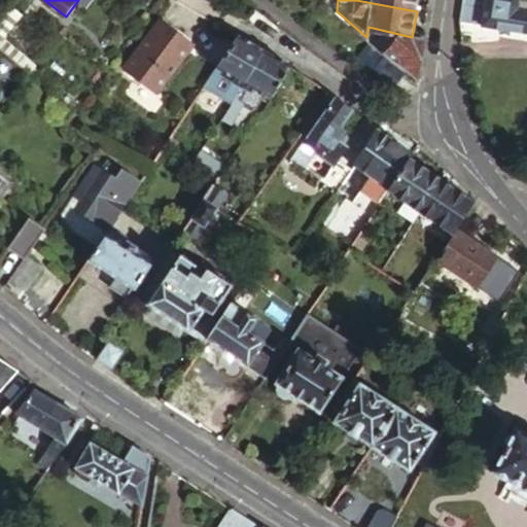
[(356,0),(417,11),(418,0),(356,0)]
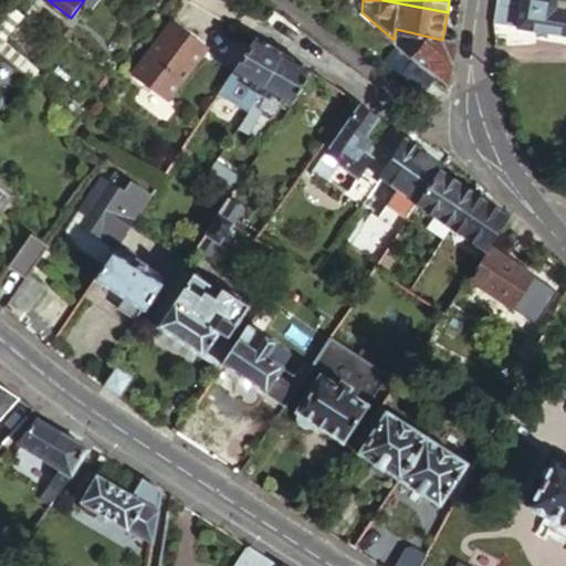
[(565,0),(500,0),(496,23),(565,34),(565,0)]
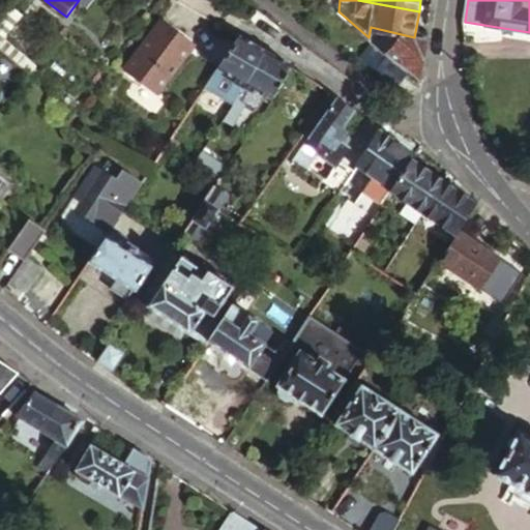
[(10,3),(0,17),(0,48),(31,72),(38,63),(5,37),(24,13),(10,3)]
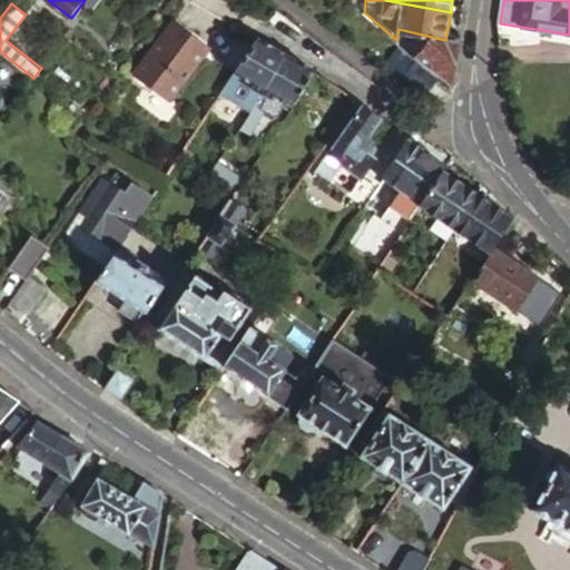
[(208,47),(174,22),(138,74),(173,97),(208,47)]
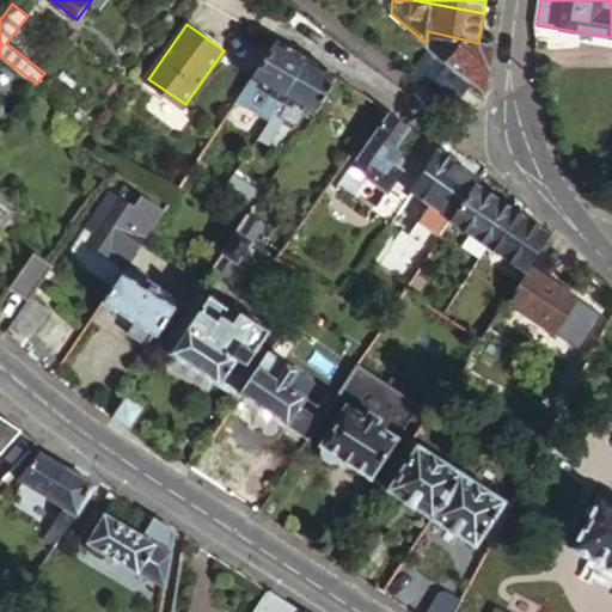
[(451,44),(453,37),(428,31),(427,37),(451,44)]
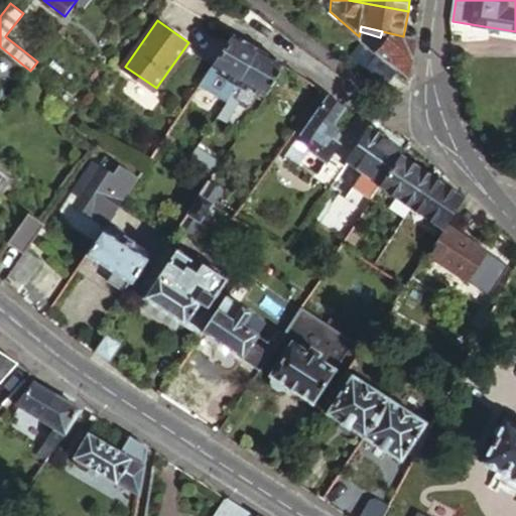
[(411,62),(415,38),(403,36),(382,31),(380,37),(377,51),(384,56),(409,79),(411,62)]
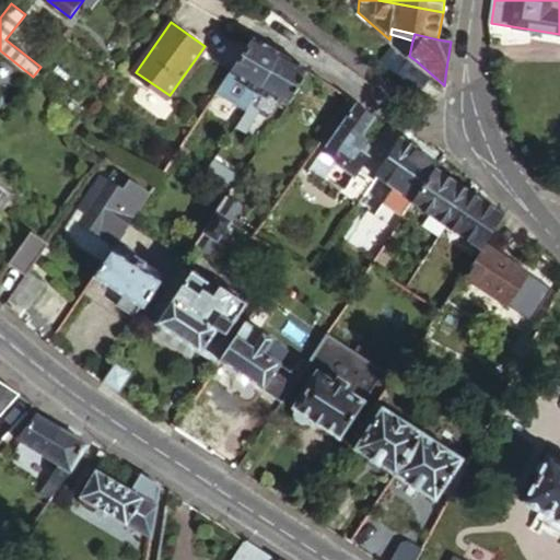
[(245,107),(256,91),(280,53),(252,36),(217,90),(245,107)]
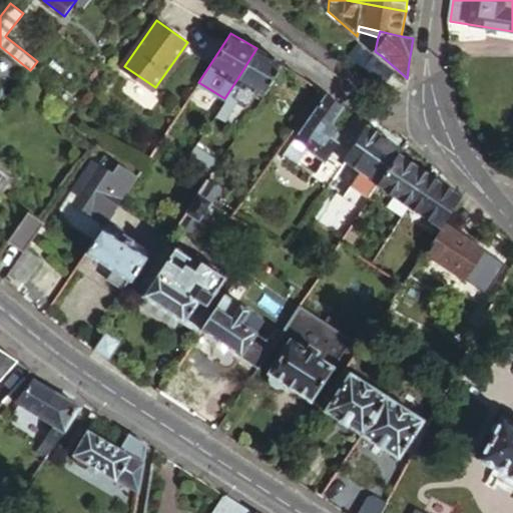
[(393,69),(357,42),(348,55),(384,83),(393,69)]
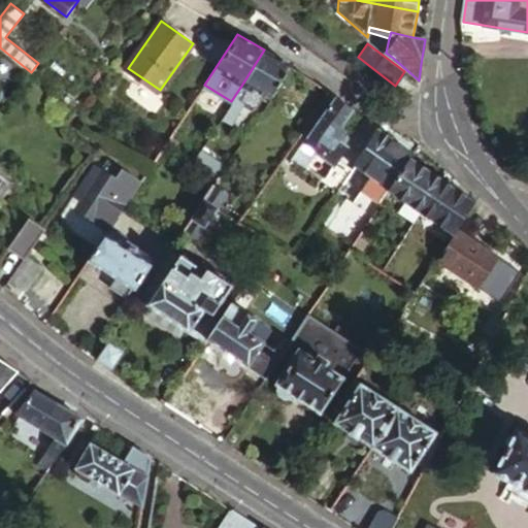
[(264,50),(241,86),(250,92),(252,89),(268,99),(290,65),(264,50)]
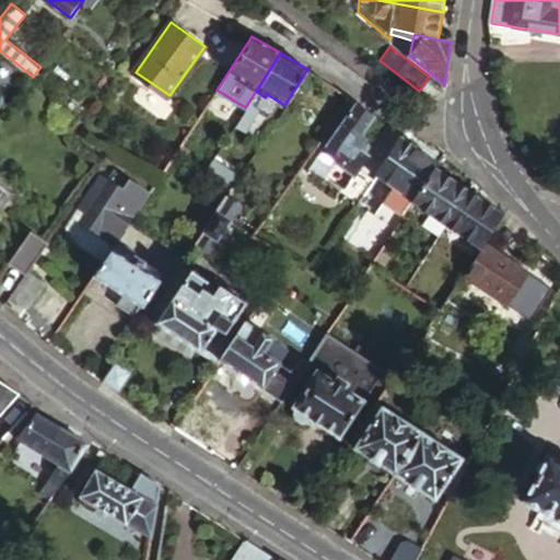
[(369,112),(347,96),(345,94),(299,162),(321,176),(333,159),(352,172),(356,166),(365,151),(356,146),(363,135),(357,129),(369,112)]
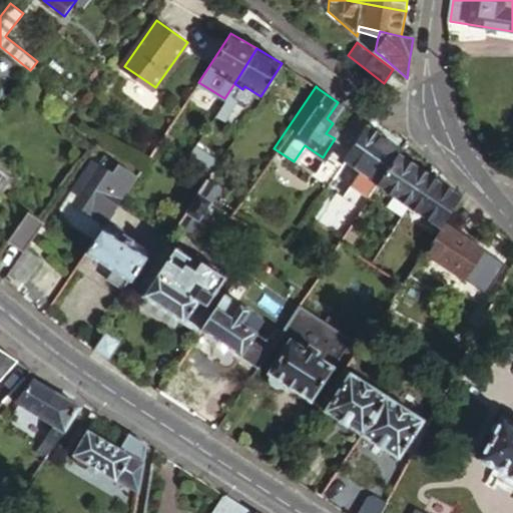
[(367,123),(345,157),(361,168),(346,193),(338,188),(320,216),(346,233),(379,182),(398,152),(401,147),(367,123)]
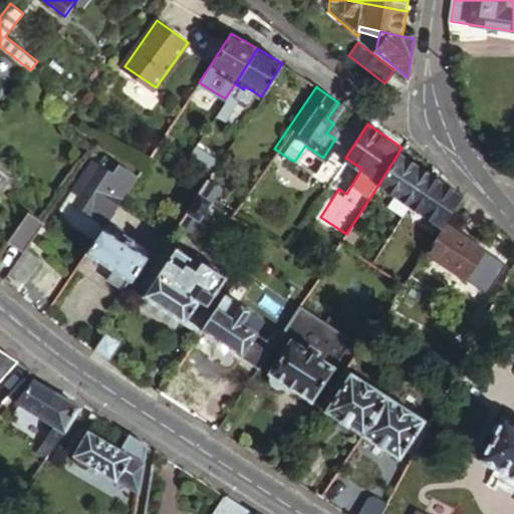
[(197,144),(190,155),(213,171),(221,159),(197,144)]
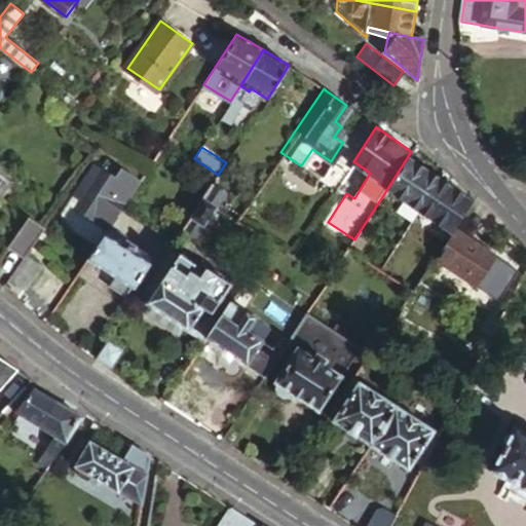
[(118,216),(142,179),(109,156),(77,205),(96,218),(104,207),(118,216)]
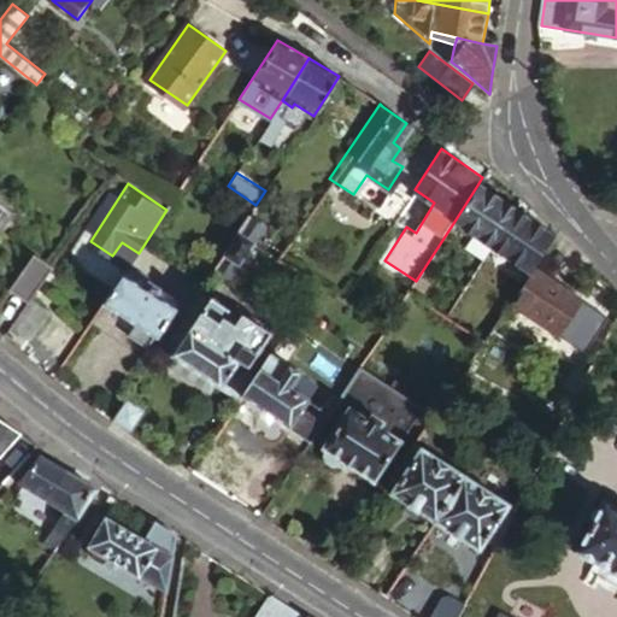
[(392,183),(388,189),(376,209),(394,222),(411,195),(392,183)]
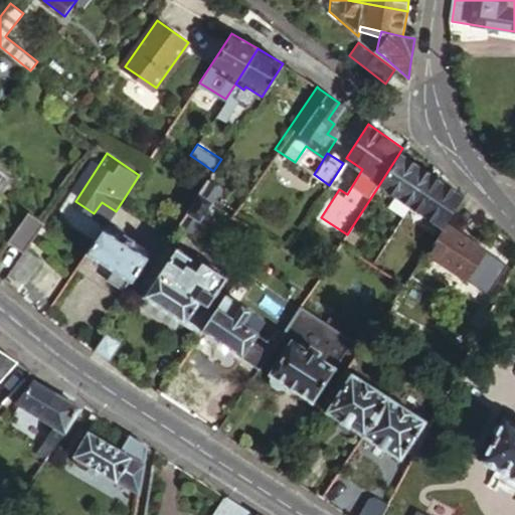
[(380,183),(411,204),(431,174),(399,153),(380,183)]
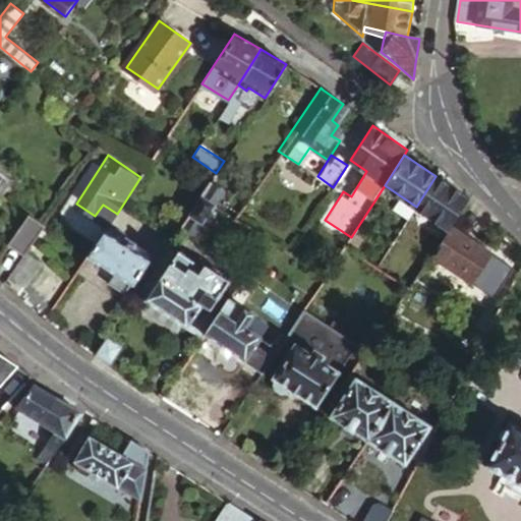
[(0,188),(10,175),(0,167),(0,188)]
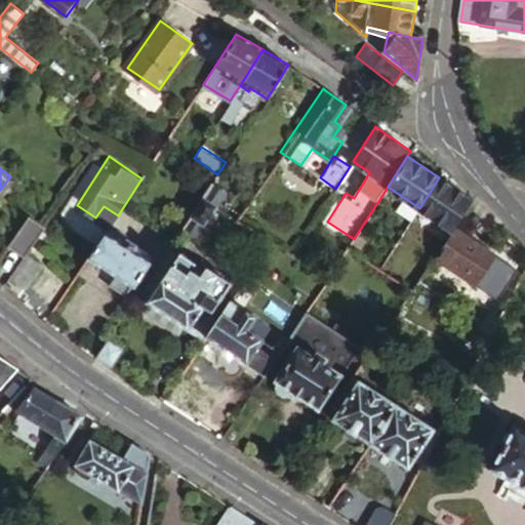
[(419,208),(452,230),(454,227),(472,200),(439,177),(419,208)]
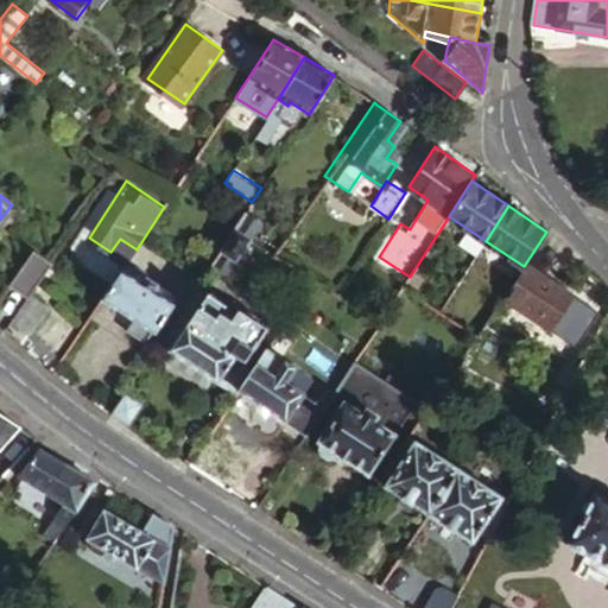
[(263,219),(248,209),(239,223),(253,233),(263,219)]
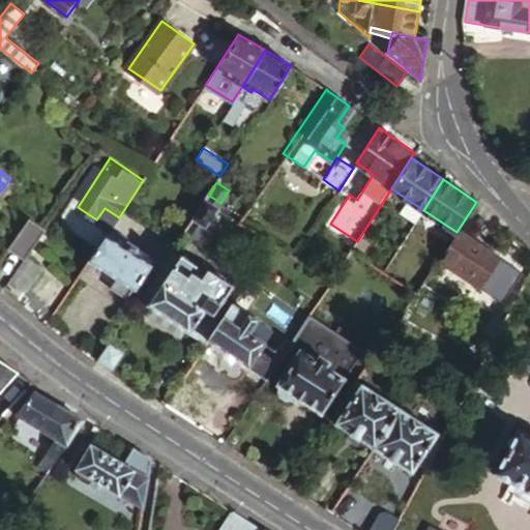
[(222,203),(221,203),(208,195),(195,215),(208,224),(222,203)]
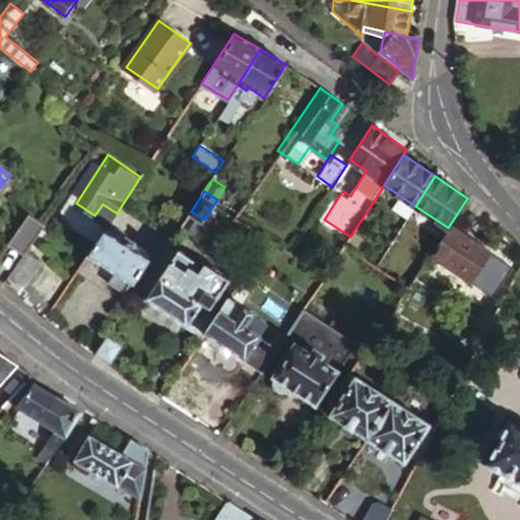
[(27,252),(46,224),(30,213),(10,243),(25,255),(27,252)]
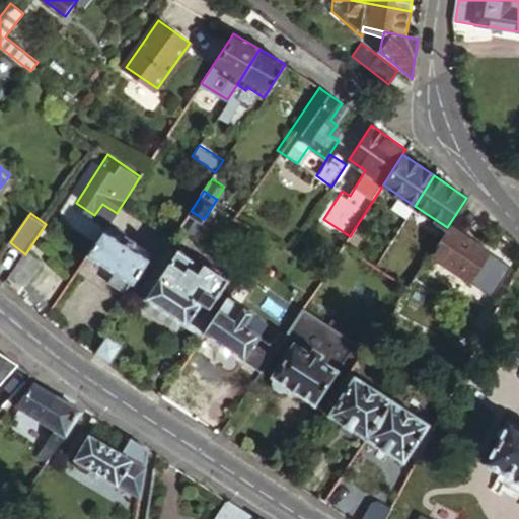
[(119,222),(114,218),(92,250),(119,269),(114,276),(129,286),(134,279),(138,281),(154,255),(133,240),(137,234),(127,227),(123,234),(115,228),(119,222)]
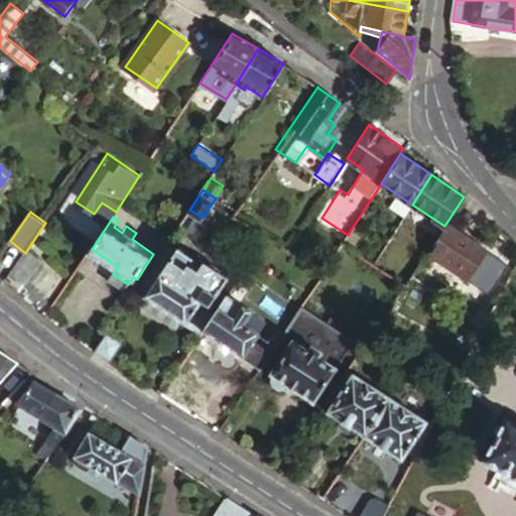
[(488,253),(446,223),(444,226),(426,252),(447,266),(440,277),(457,288),(464,277),(470,281),(488,253)]
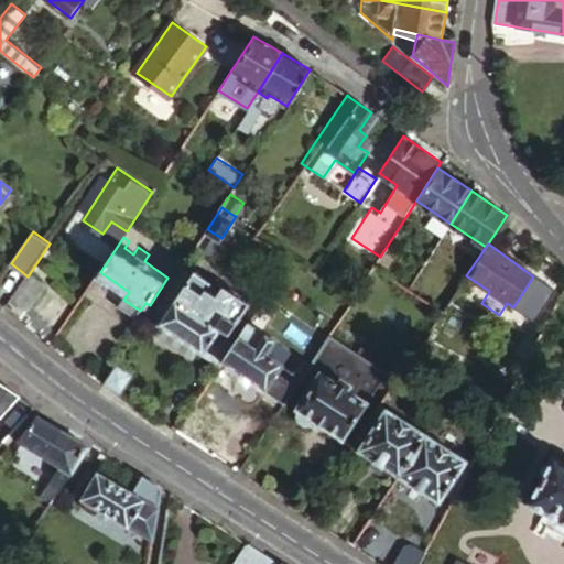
[(49,285),(30,273),(28,277),(13,299),(32,310),(49,285)]
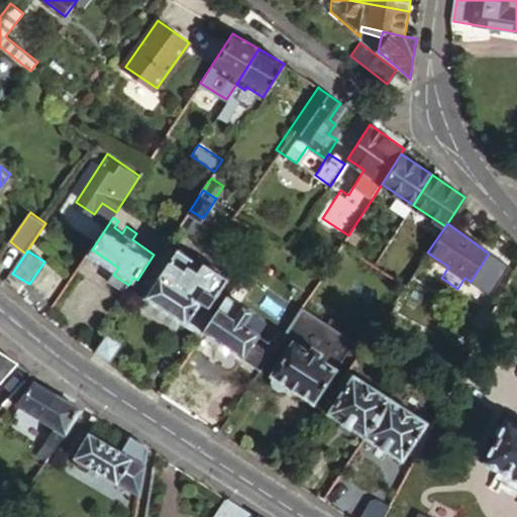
[(205,331),(229,294),(221,289),(228,278),(204,262),(202,266),(181,251),(149,301),(202,336),(205,331)]
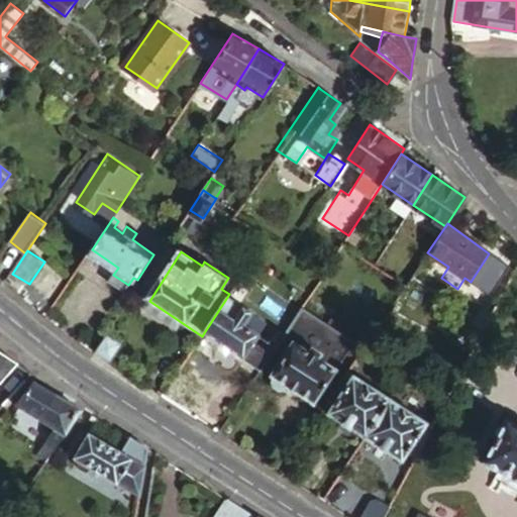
[(231,292),(229,294),(205,331),(263,369),(276,348),(234,321),(246,302),(231,292)]
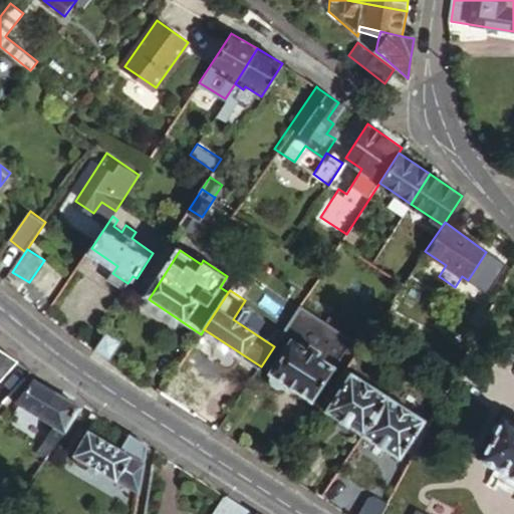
[(314,309),(303,301),(298,308),(309,316),(314,309)]
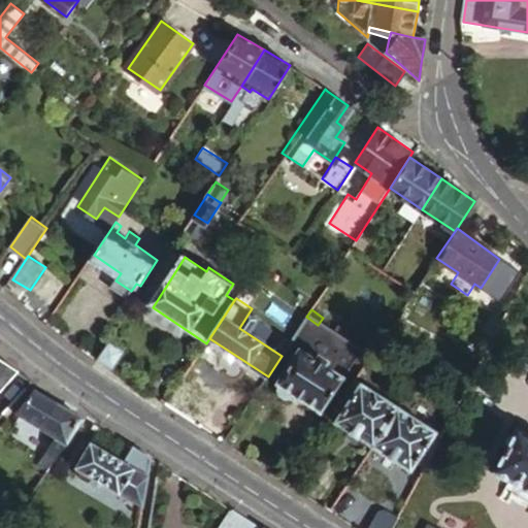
[(126,350),(112,341),(100,360),(112,368),(126,350)]
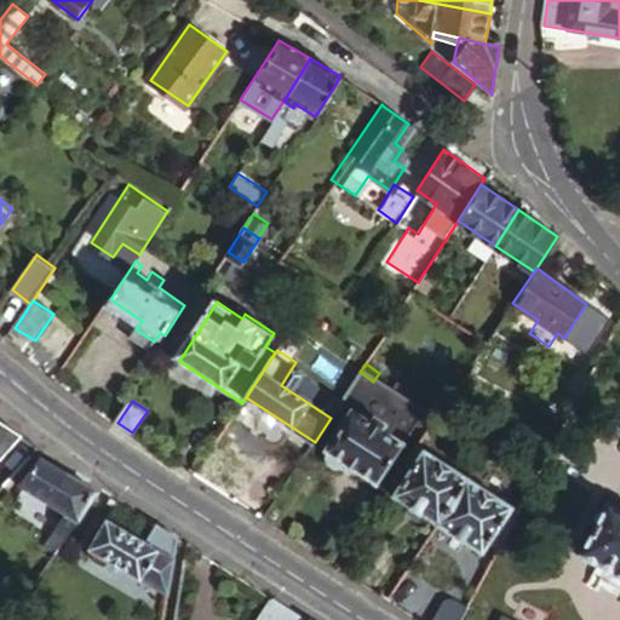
[(411,440),(355,402),(326,447),(380,483),(411,440)]
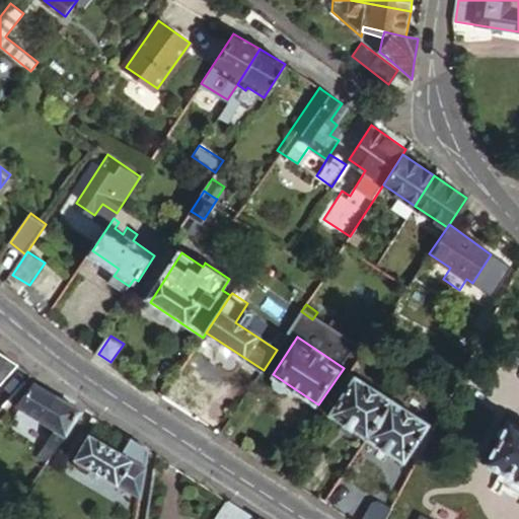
[(0,380),(16,363),(0,352),(0,380)]
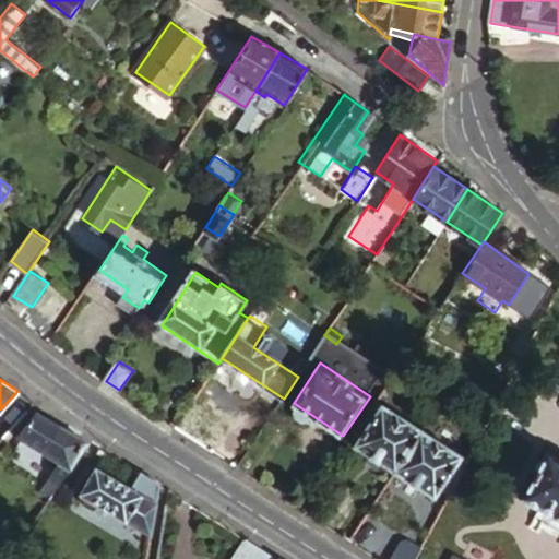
[(356,447),(392,472),(420,429),(377,400),(355,432),(363,437),(356,447)]
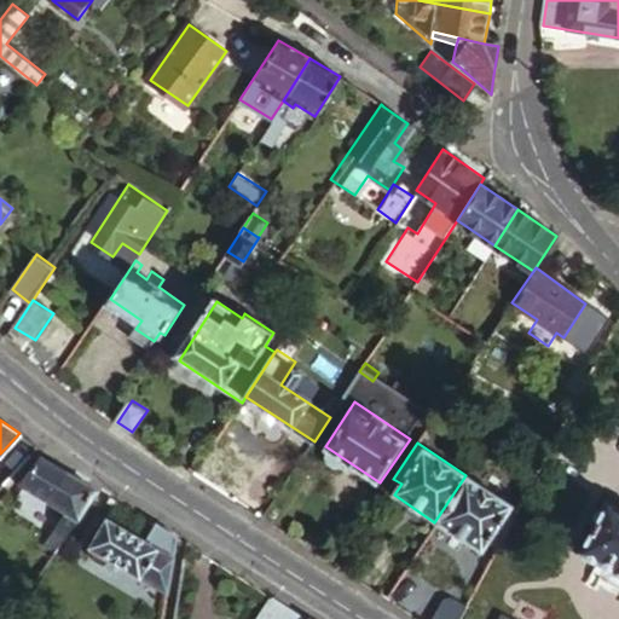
[(505,451),(502,457),(519,469),(524,463),(505,451)]
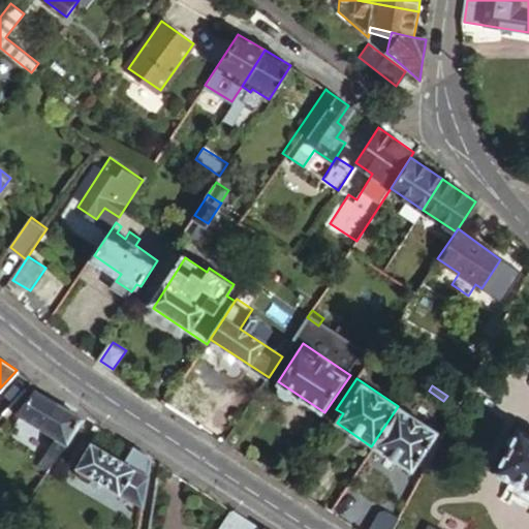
[(80,418),(31,387),(13,411),(48,435),(38,449),(44,453),(41,459),(35,456),(30,463),(45,472),(80,418)]
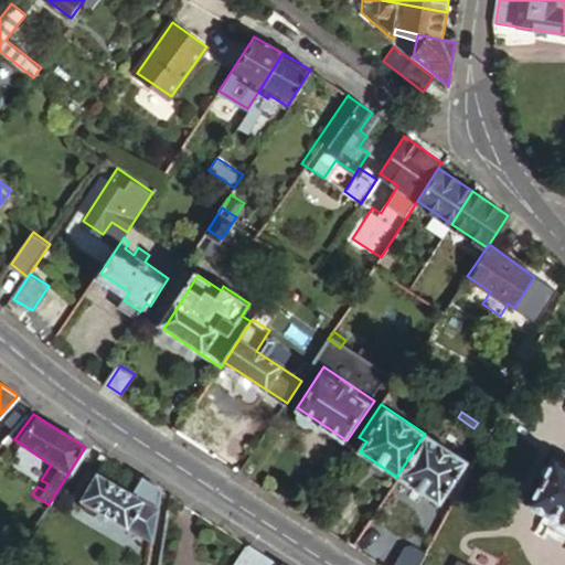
[(396,477),(437,504),(465,461),(425,434),(396,477)]
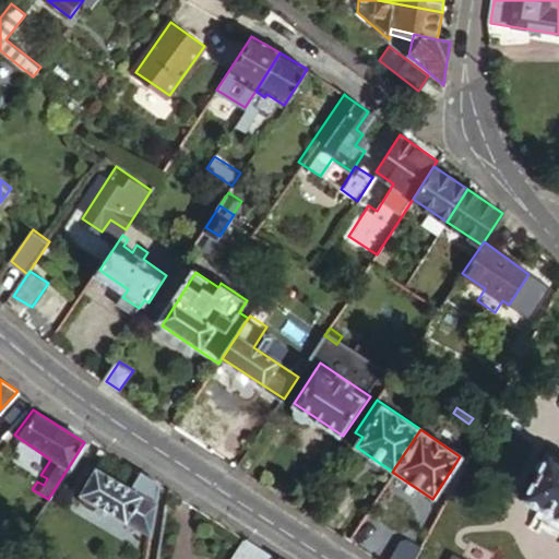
[(158,489),(139,477),(133,486),(99,465),(81,494),(86,497),(87,503),(93,508),(98,504),(151,538),(158,489)]
